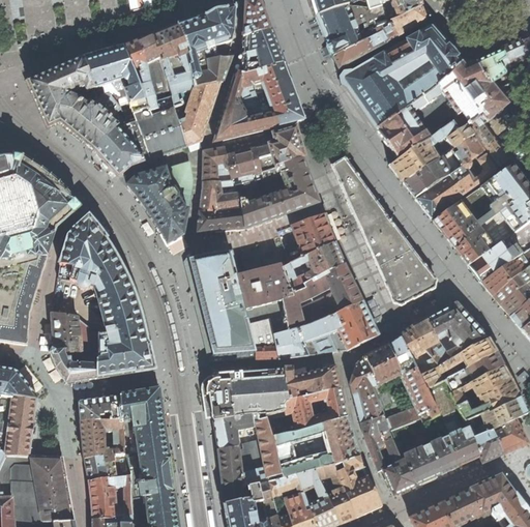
[(245,0),(244,18),(243,35),(271,28),(266,15),(263,5),(261,0),(245,0)]
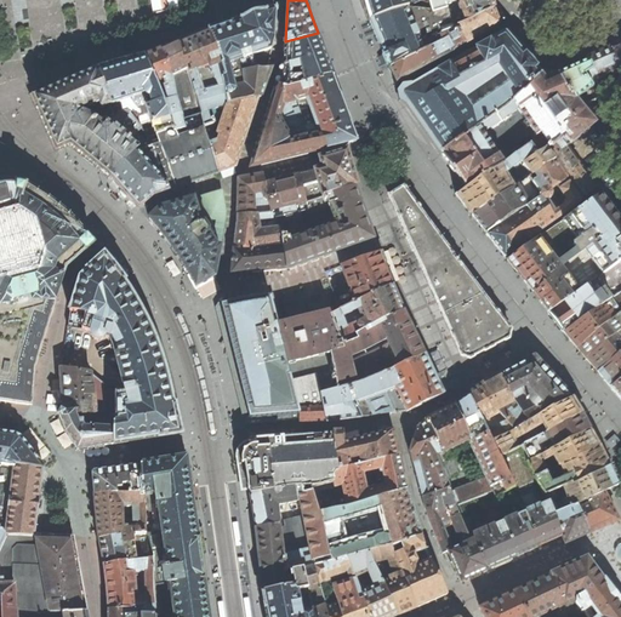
[(364,0),(366,9),(370,17),(408,5),(416,0),(364,0)]
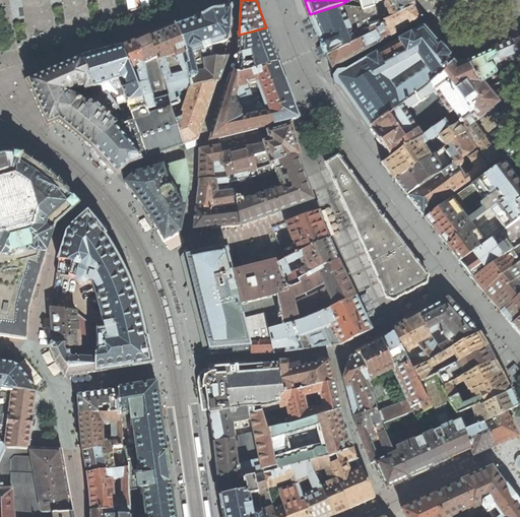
[(341,4),(355,40),(356,40),(365,36),(369,33),(374,30),(380,41),(385,38),(390,34),(382,18),(378,16),(374,6),(362,9),(359,0),(348,0),(341,4)]
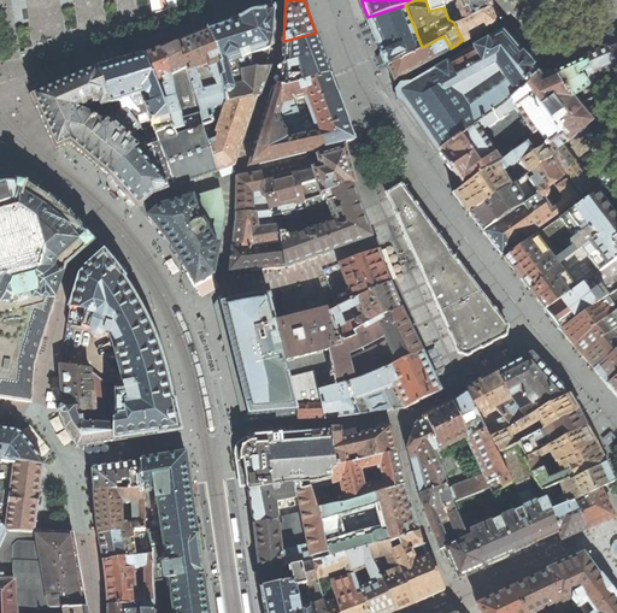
[(425,0),(429,11),(444,7),(457,3),(464,0),(425,0)]
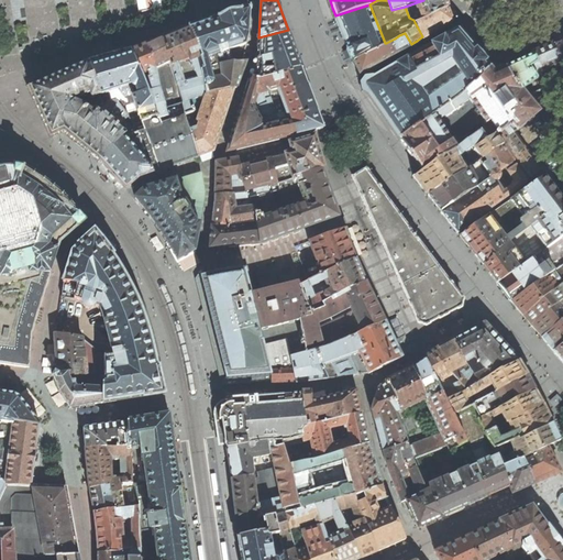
[(423,0),(417,2),(422,18),(448,6),(446,0),(423,0)]
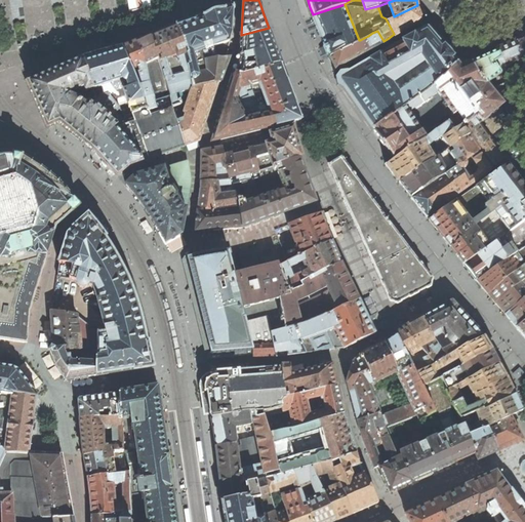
[(391,17),(394,16),(389,2),(377,6),(381,16),(381,15),(389,13),(391,17)]
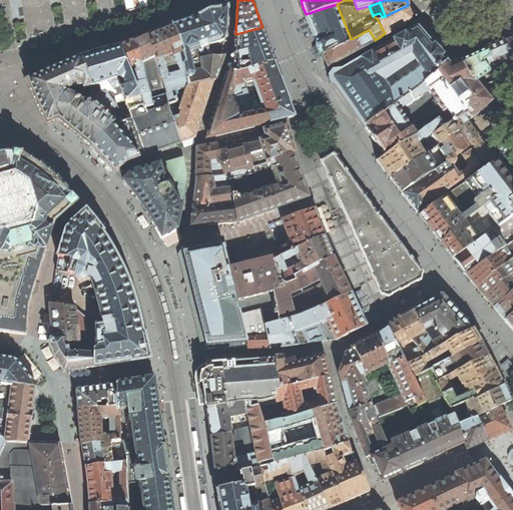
[(199,13),(190,16),(194,32),(198,44),(199,44),(203,55),(220,53),(226,29),(228,4),(216,8),(206,11),(199,13)]
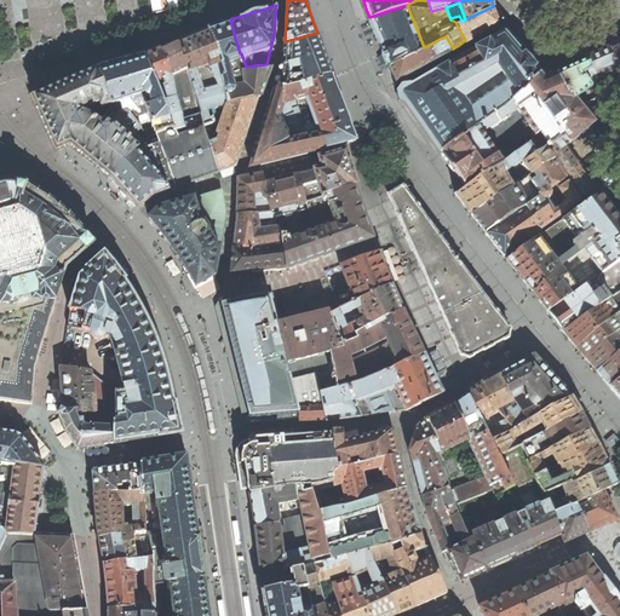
[(424,47),(407,5),(369,17),(374,28),(380,42),(386,57),(389,63),(424,47)]
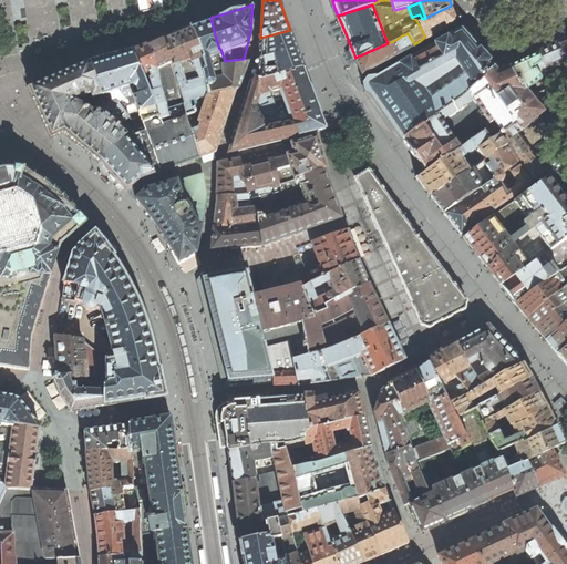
[(412,17),(412,18),(416,20),(425,37),(442,28),(455,19),(453,13),(451,6),(425,18),(422,19),(420,14),(412,17)]
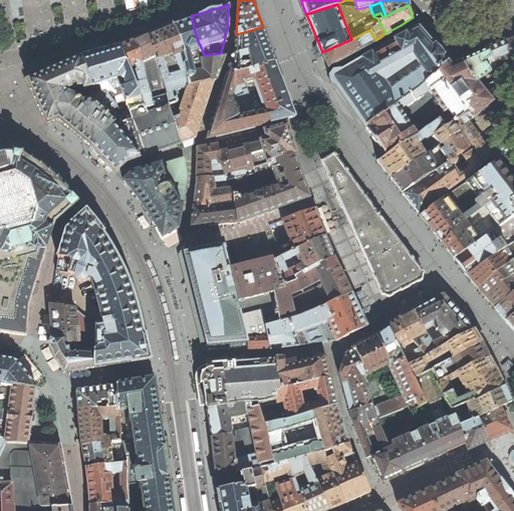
[(178,20),(173,22),(184,50),(187,62),(183,62),(189,83),(214,78),(216,77),(225,53),(226,52),(221,53),(204,55),(193,58),(191,47),(199,44),(195,32),(191,16),(178,20)]
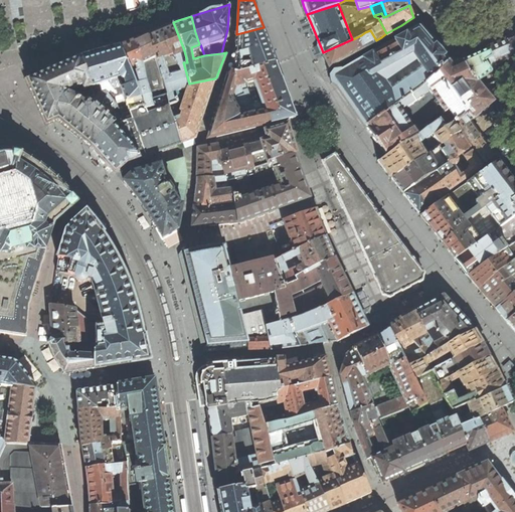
[(161,27),(147,33),(156,57),(157,58),(161,74),(162,74),(166,92),(169,103),(169,104),(175,119),(180,118),(180,116),(175,101),(179,100),(176,93),(179,92),(178,89),(188,86),(189,84),(189,83),(183,62),(187,62),(184,50),(173,22),(161,27)]
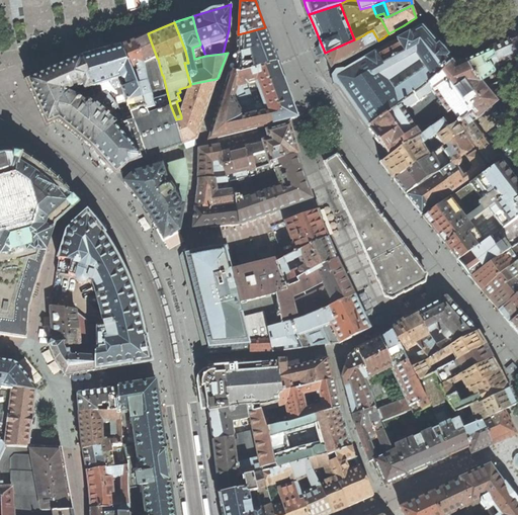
[(352,102),(367,125),(422,87),(450,60),(433,39),(422,25),(407,33),(397,38),(403,52),(382,63),(375,51),(343,69),(343,71),(337,73),(335,79),(340,84),(340,85),(352,102)]
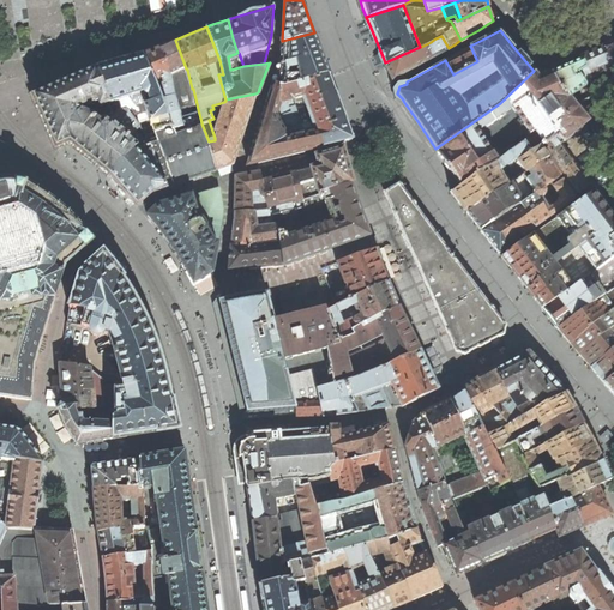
[(318,44),(314,32),(282,41),(281,59),(300,58),(321,53),(318,44)]
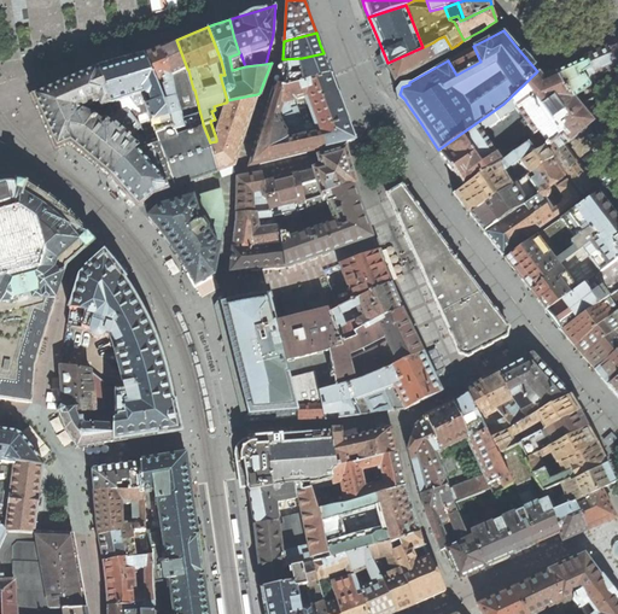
[(391,70),(395,79),(452,48),(444,36),(438,39),(433,42),(424,47),(423,47),(388,63),(391,70)]
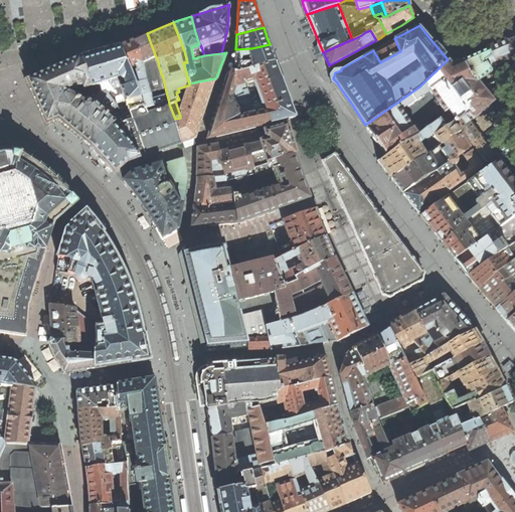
[(140,36),(133,38),(143,60),(148,78),(153,96),(166,92),(162,74),(161,74),(157,58),(156,57),(147,33),(140,36)]
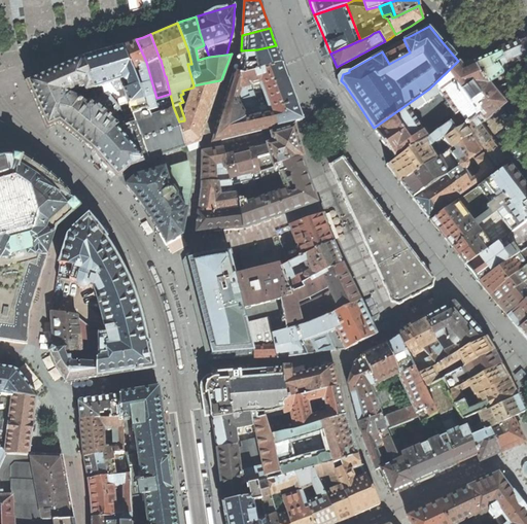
[(526,38),(526,37),(518,40),(521,47),(526,59),(526,38)]
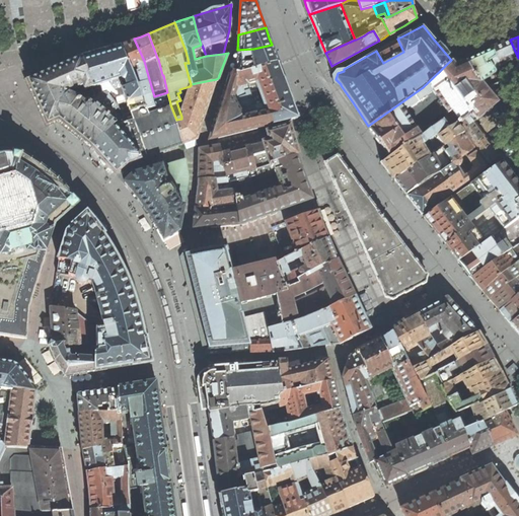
[(128,42),(122,44),(131,67),(138,64),(143,81),(137,82),(145,104),(146,107),(155,104),(153,97),(154,96),(149,79),(144,61),(134,39),(128,42)]
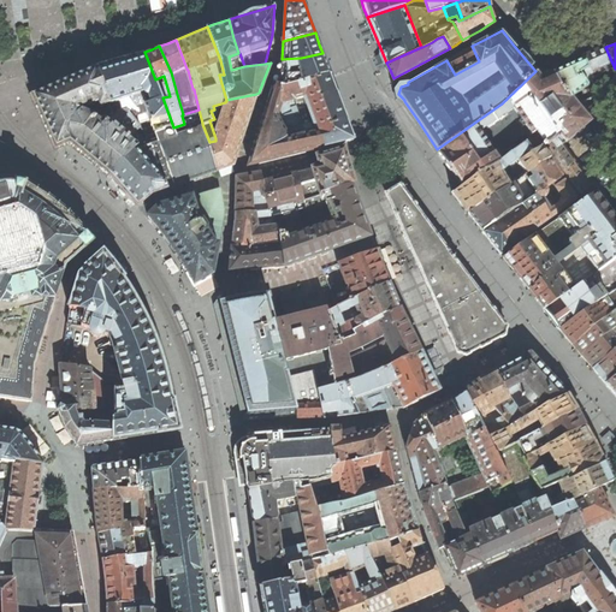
[(479,61),(472,46),(446,60),(455,75),(479,61)]
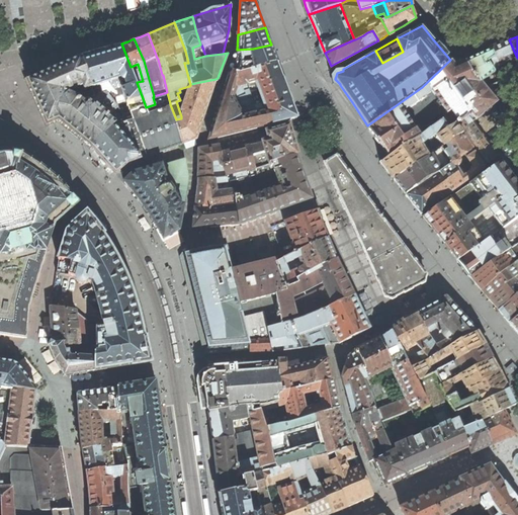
[(504,43),(500,44),(503,51),(512,47),(509,39),(504,43)]
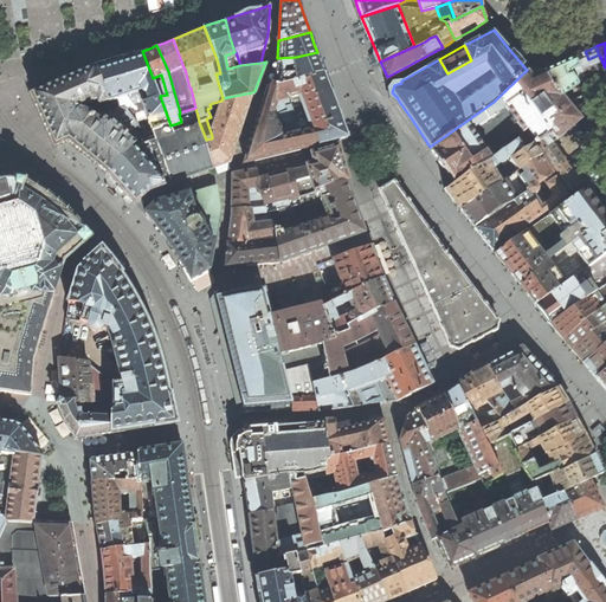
[(115,58),(96,63),(109,98),(109,102),(113,109),(126,104),(131,111),(144,107),(153,128),(169,122),(160,96),(153,78),(142,51),(120,57),(115,58)]
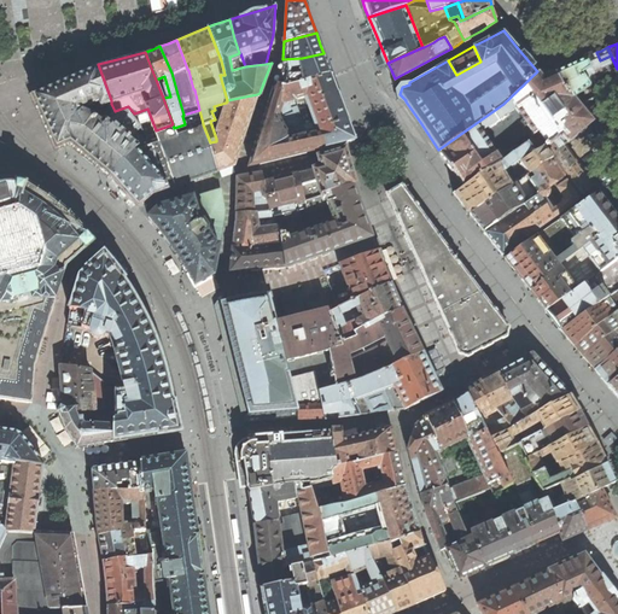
[(592,54),(586,57),(589,66),(581,72),(589,83),(599,77),(605,75),(617,69),(611,56),(600,60),(596,52),(592,54)]
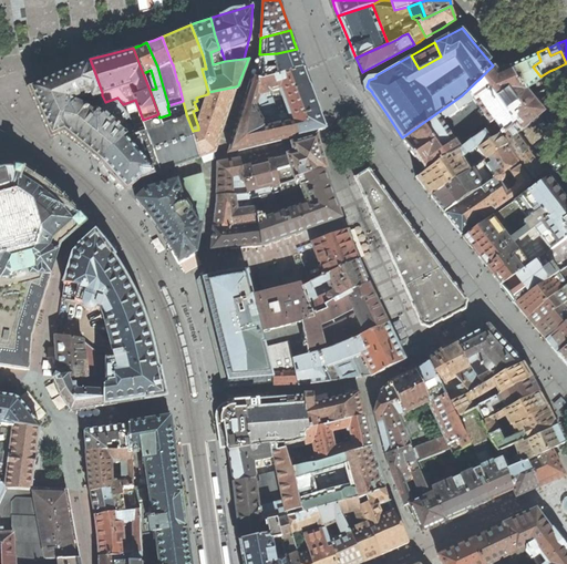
[(213,64),(225,61),(220,49),(219,49),(210,52),(213,64)]
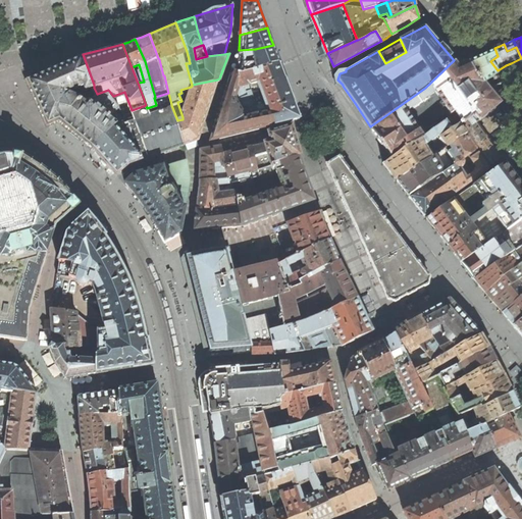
[(276,52),(273,45),(255,49),(239,50),(232,69),(242,71),(254,68),(279,60),(276,52)]
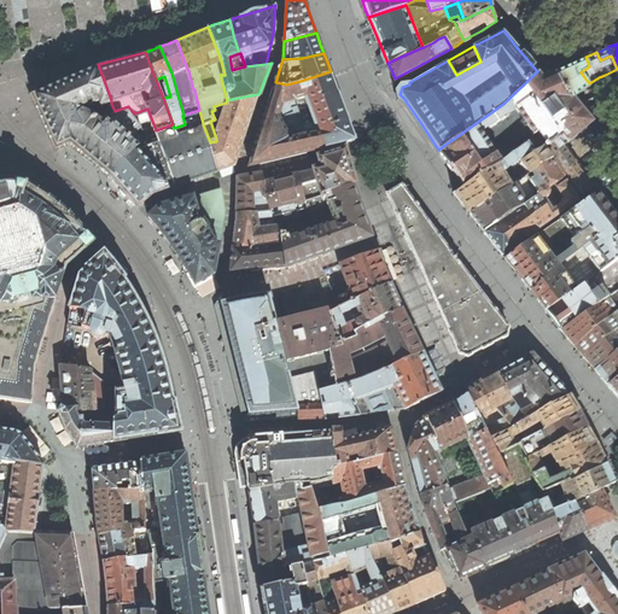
[(569,65),(555,71),(558,77),(563,86),(565,85),(572,95),(583,89),(589,83),(581,72),(589,66),(586,57),(569,65)]
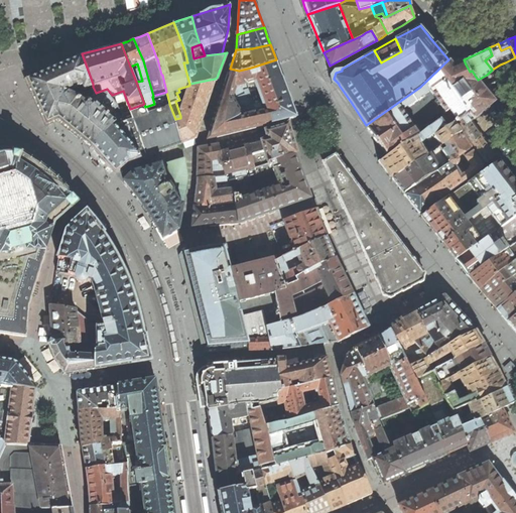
[(63,120),(93,144),(122,114),(114,108),(118,103),(112,95),(107,89),(96,93),(93,87),(84,94),(81,89),(93,84),(82,53),(61,62),(55,65),(28,77),(47,121),(58,116),(63,120)]
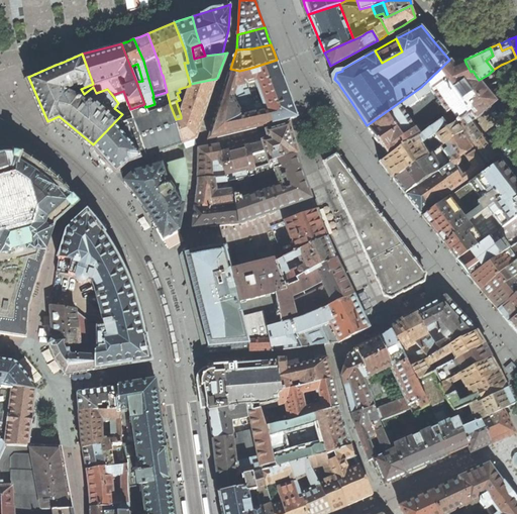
[(277,60),(251,68),(254,78),(263,99),(271,121),(296,115),(297,114),(292,99),(292,98),(289,91),(283,76),(277,60)]
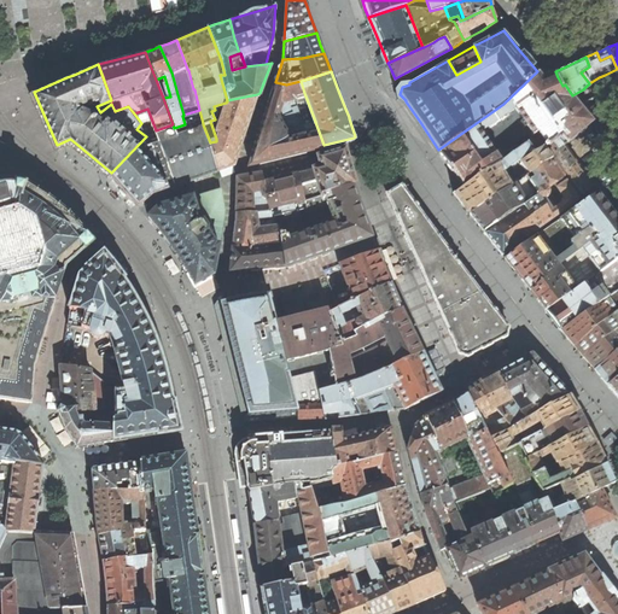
[(572,95),(565,85),(563,86),(558,77),(555,71),(549,74),(542,77),(537,71),(503,104),(438,150),(447,159),(459,175),(465,183),(497,162),(502,162),(516,150),(529,141),(536,151),(546,145),(559,135),(565,142),(576,133),(592,120),(572,97),(572,95)]
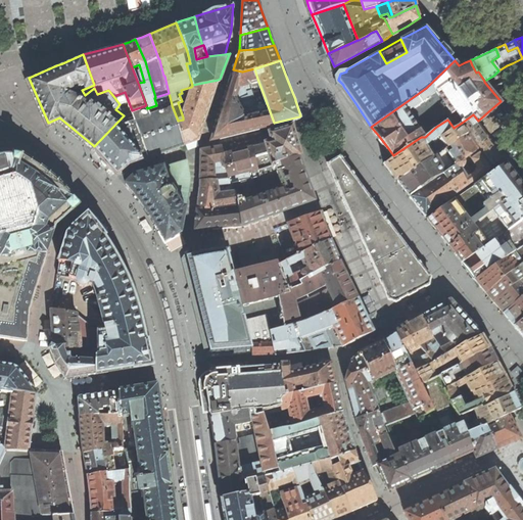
[(139,64),(132,67),(138,83),(144,82),(139,64)]
